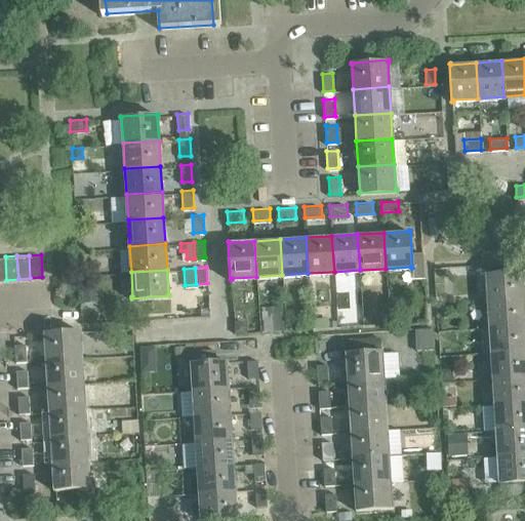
[(486,275),(487,299),(523,297),(522,273),(523,273),(523,271),(485,274),(485,275),(486,275)]
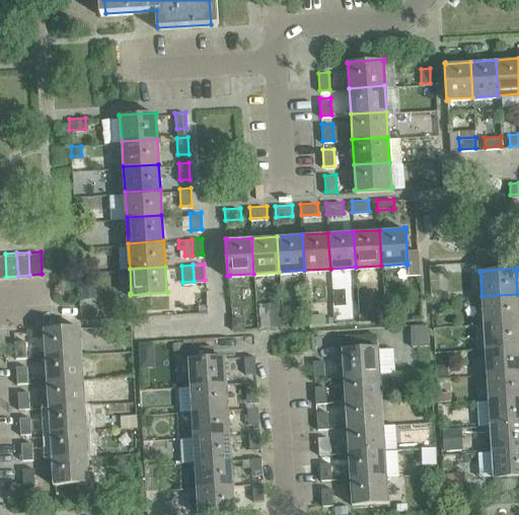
[(94,274),(81,274),(81,286),(94,285),(94,274)]
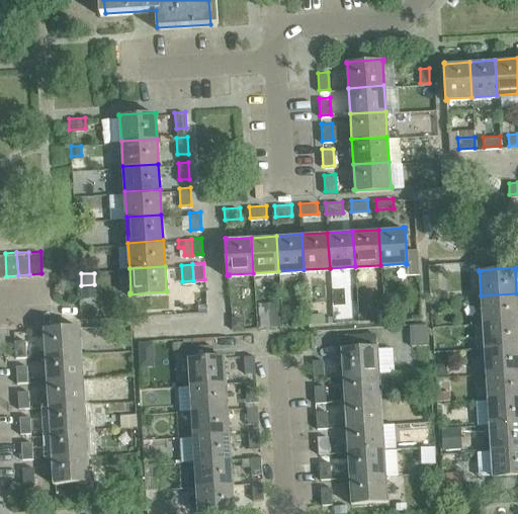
[(481,295),(483,322),(517,319),(516,293),(481,295)]
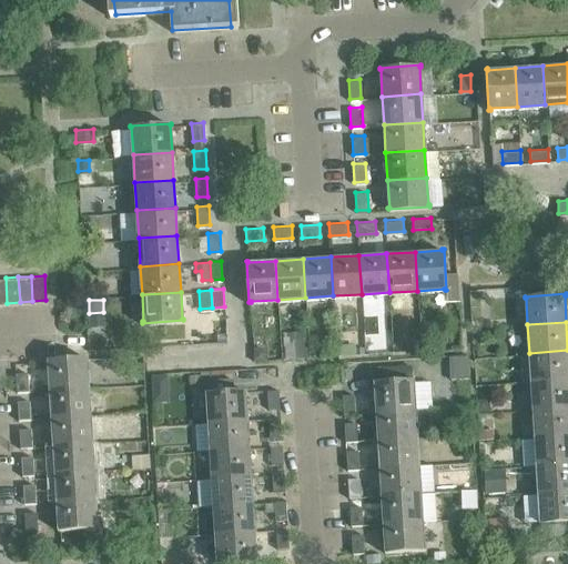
[(305,330),(282,331),(283,356),(306,355),(305,330)]
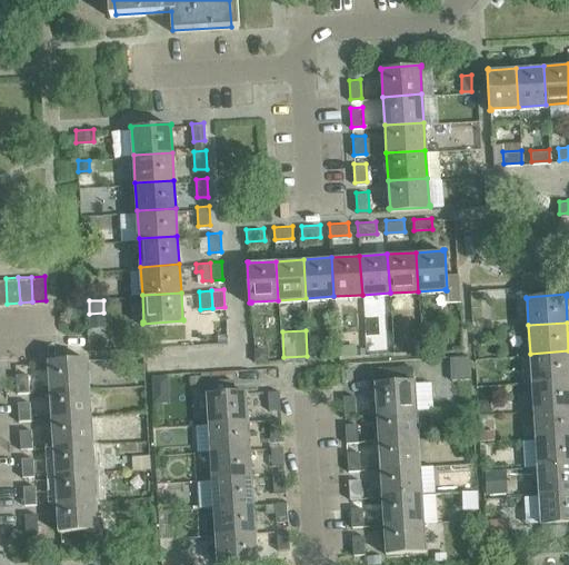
[(530,354),(531,382),(568,378),(568,356),(568,350),(530,354)]
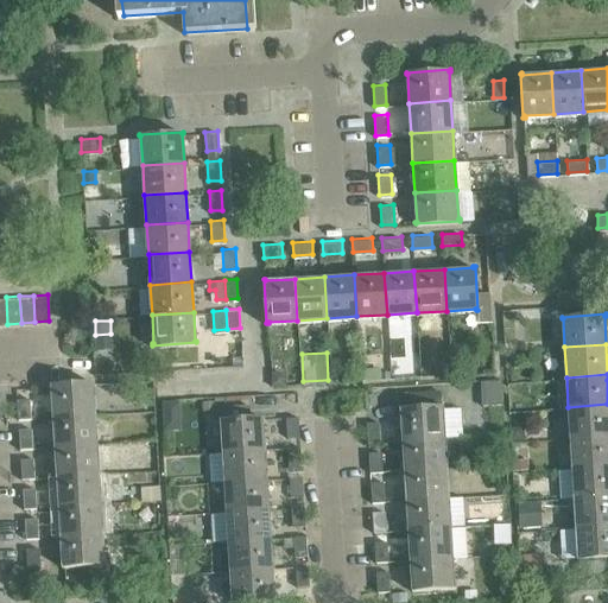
[(500,379),(480,380),(482,405),(502,402),(500,379)]
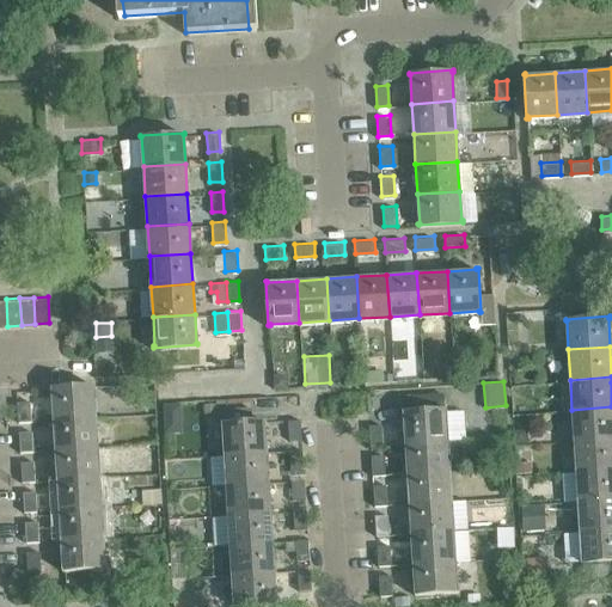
[(51,388),(54,418),(95,415),(93,386),(95,386),(95,384),(50,387),(50,388),(51,388)]
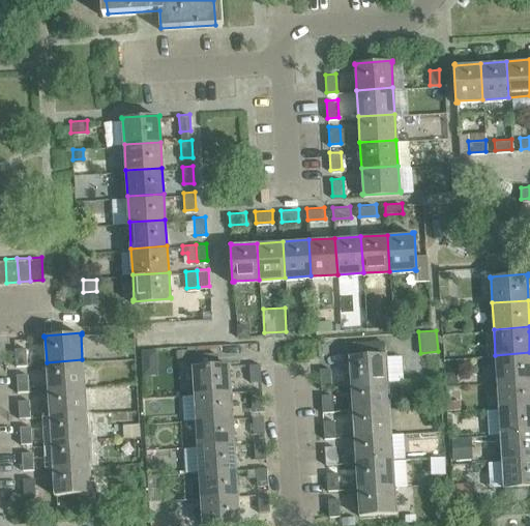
[(13,347),(16,363),(26,363),(25,346),(13,347)]
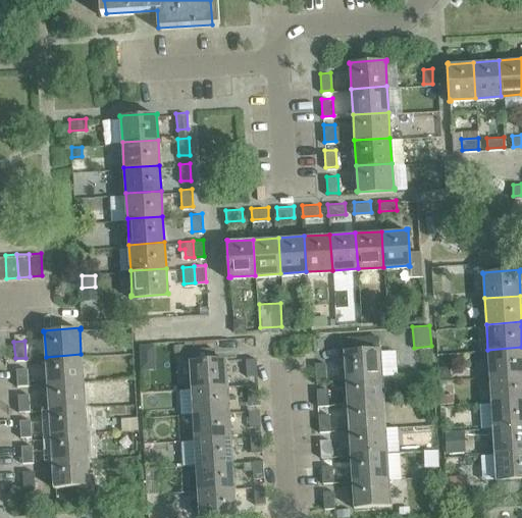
[(190,361),(191,386),(226,384),(225,359),(226,359),(226,358),(214,358),(213,346),(189,348),(190,360),(189,360),(189,361),(190,361)]
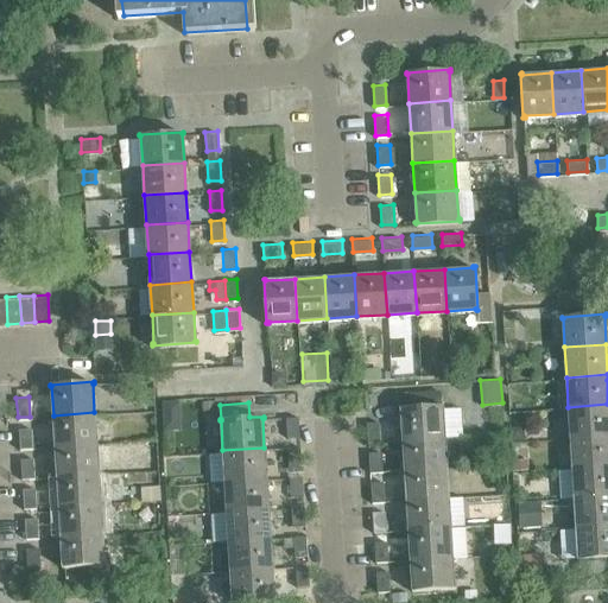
[(607,404),(568,407),(570,437),(607,433),(607,404)]
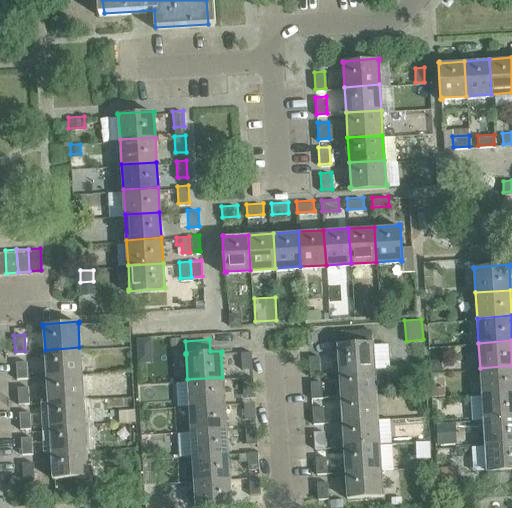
[(337,345),(339,369),(374,367),(372,342),(373,342),(373,341),(336,343),(336,345),(337,345)]
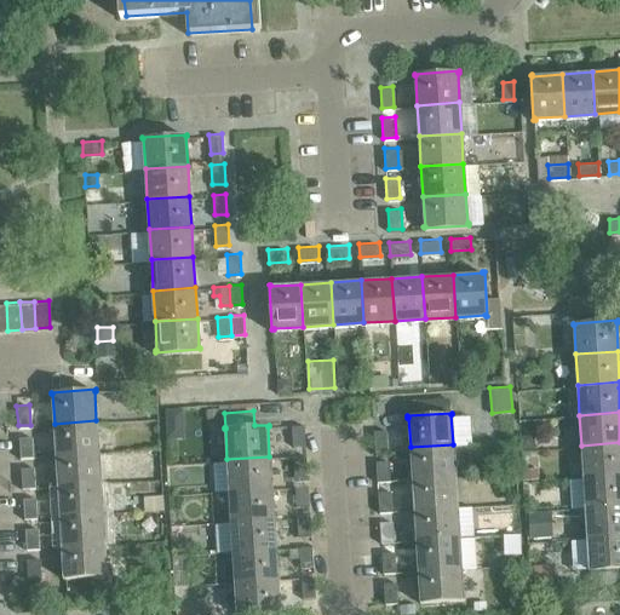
[(55,424),(56,454),(98,452),(96,420),(55,424)]
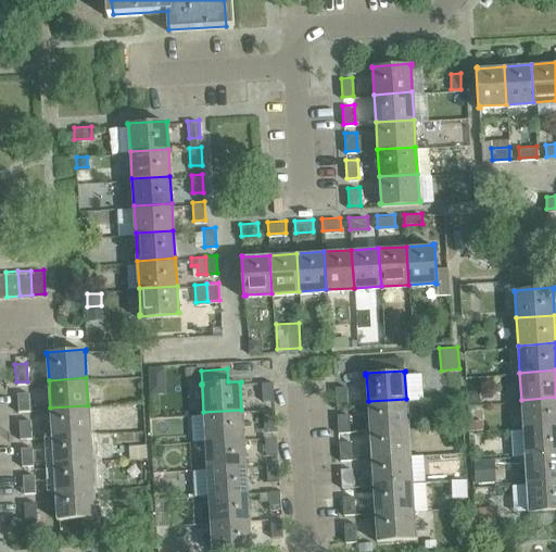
[(261,380),(262,399),(274,398),(273,379),(261,380)]
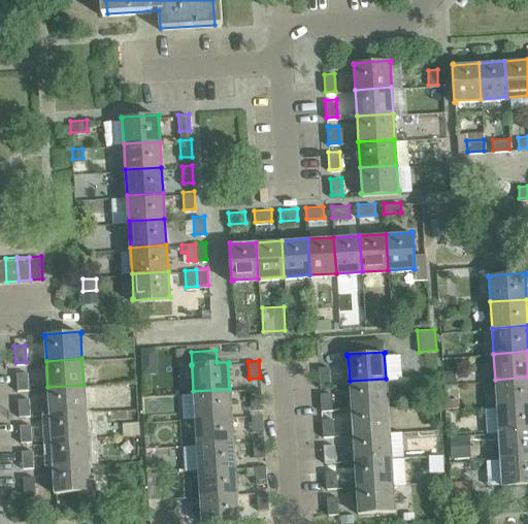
[(318,366),(319,383),(330,383),(329,365),(318,366)]
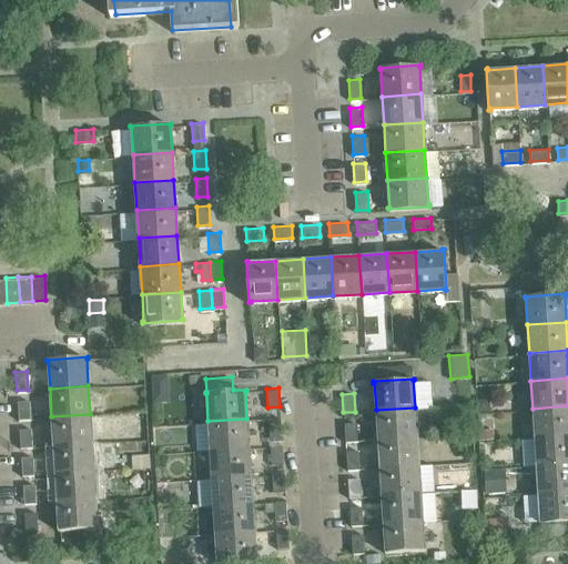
[(488,396),(475,398),(476,410),(489,410),(488,396)]
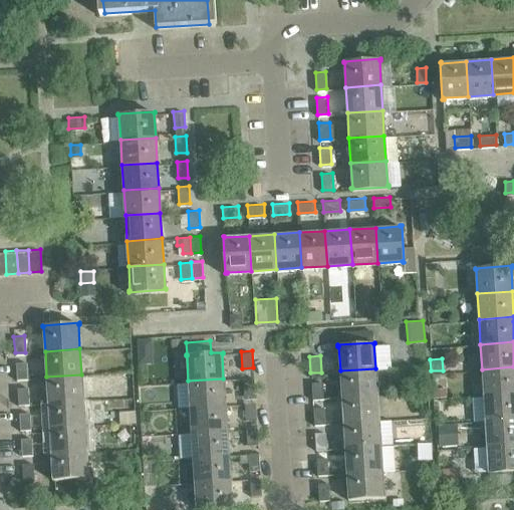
[(15,361),(16,378),(27,377),(26,360),(15,361)]
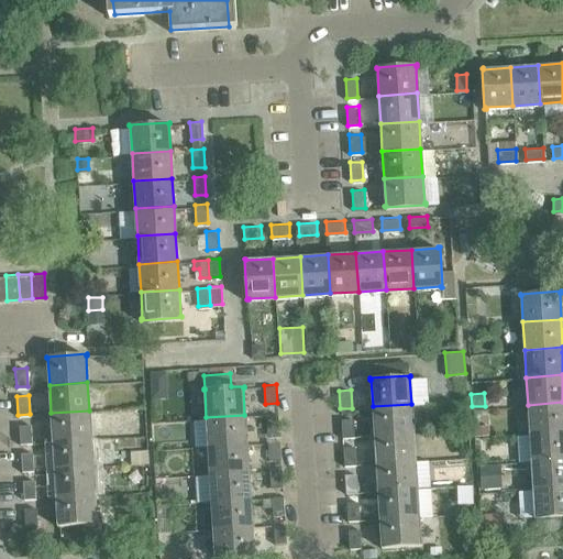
[(562,402),(528,405),(529,433),(562,430),(562,402)]
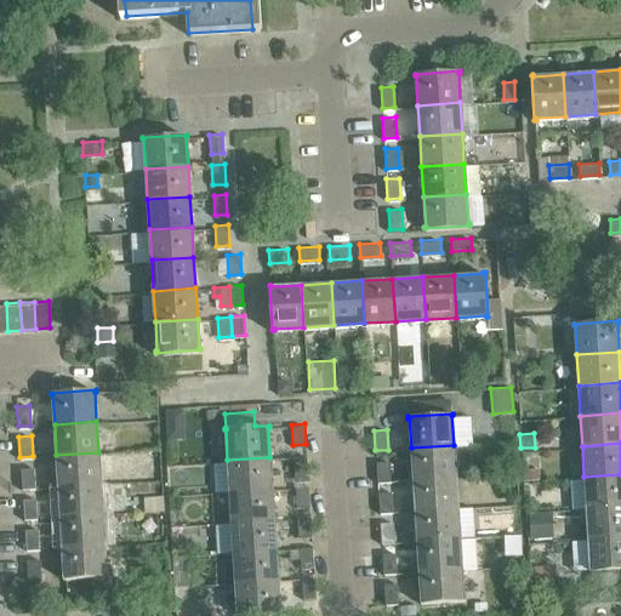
[(411,448),(412,478),(455,475),(454,445),(411,448)]
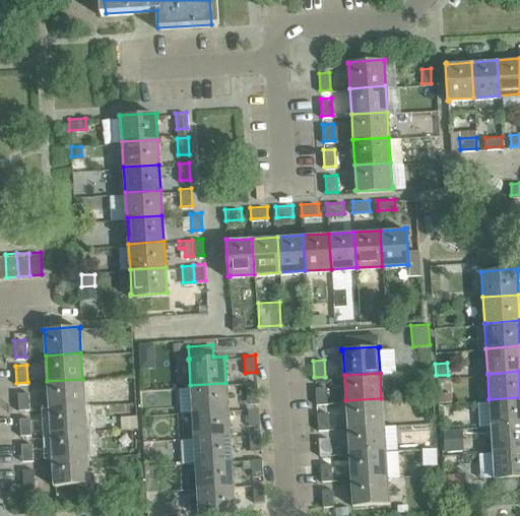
[(47,381),(49,406),(83,404),(82,379),(47,381)]
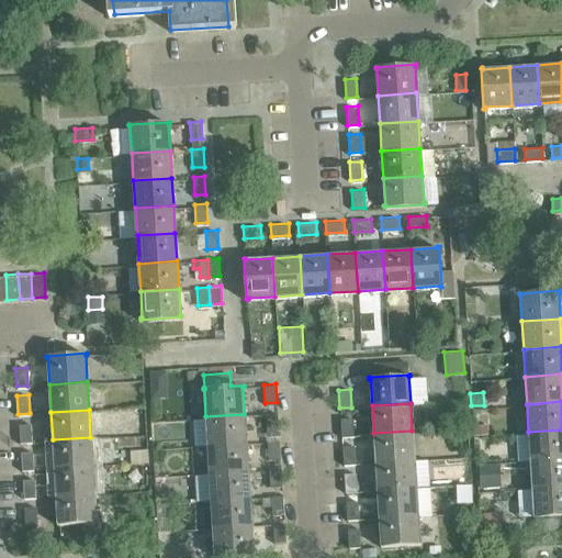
[(265,412),(266,431),(278,430),(277,412),(265,412)]
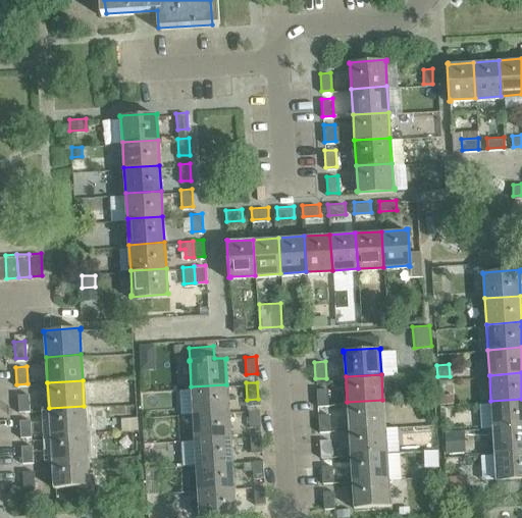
[(191,386),(193,412),(228,410),(226,384),(191,386)]
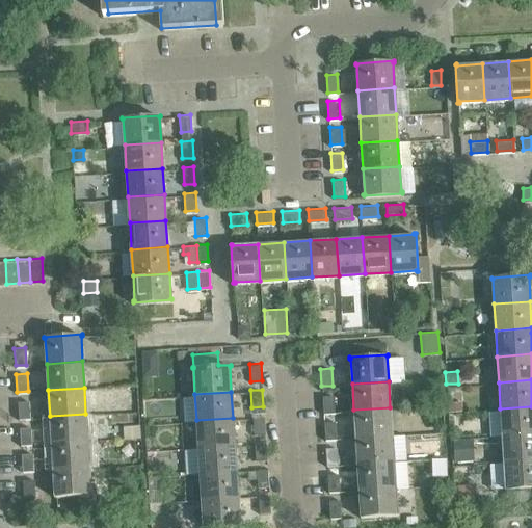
[(321,395),(323,412),(334,412),(333,394),(321,395)]
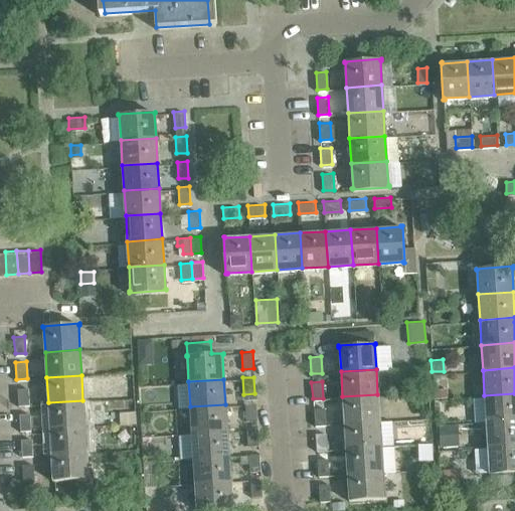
[(447,386),(433,387),(434,397),(448,396),(447,386)]
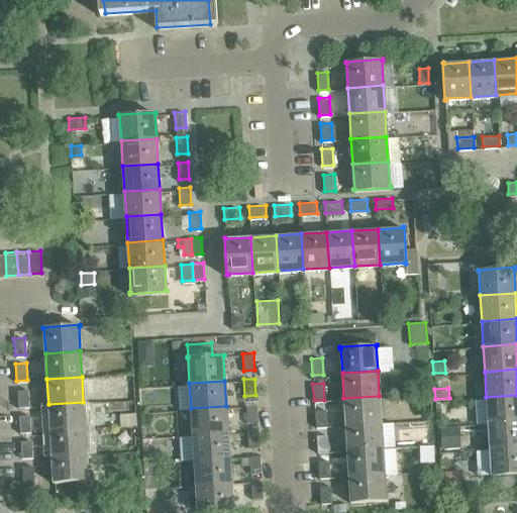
[(17,389),(18,406),(28,405),(27,389),(17,389)]
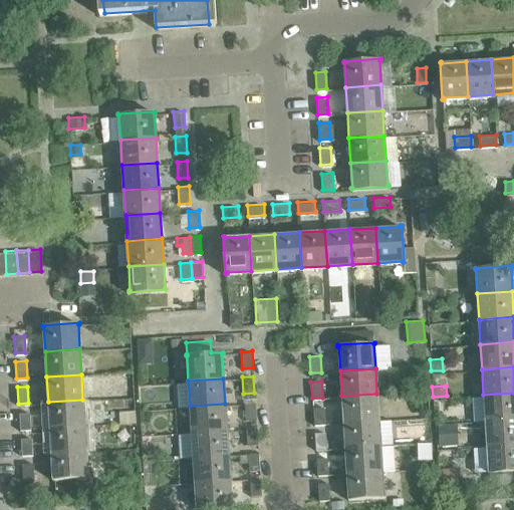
[(513,393),(483,395),(485,420),(513,418),(513,393)]
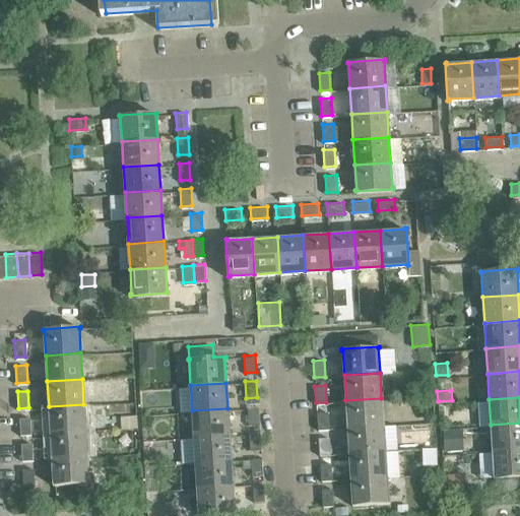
[(345,400),(347,427),(383,424),(381,398),(345,400)]
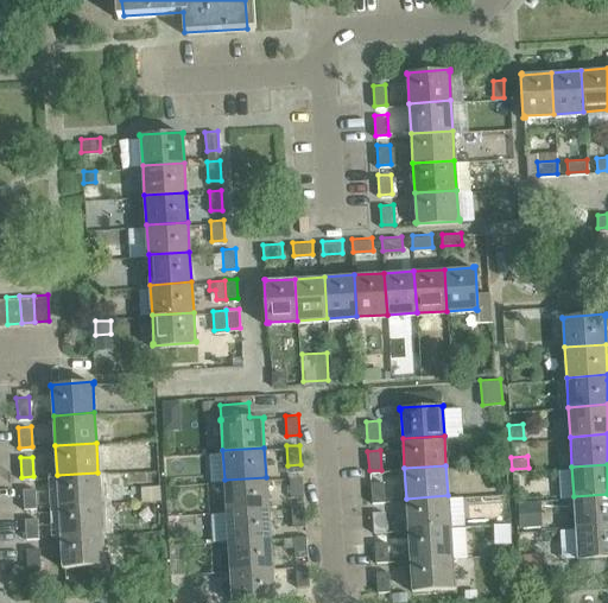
[(57,475),(58,505),(100,502),(97,473),(57,475)]
